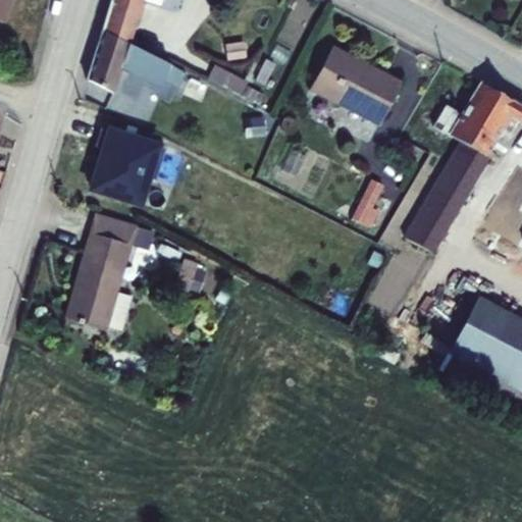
[(0,0),(0,22),(4,23),(10,0),(0,0)]
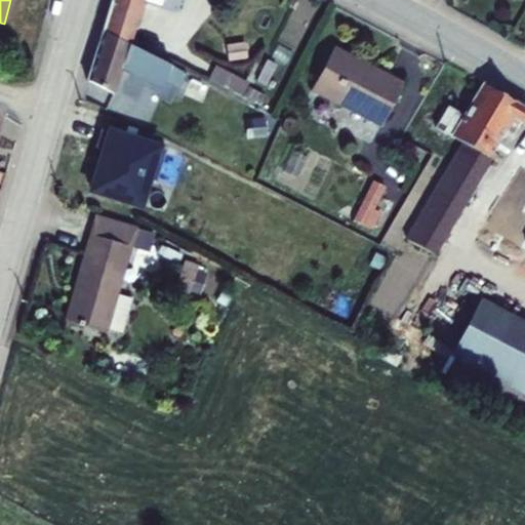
[(111,0),(102,32),(129,45),(144,0),(111,0)]
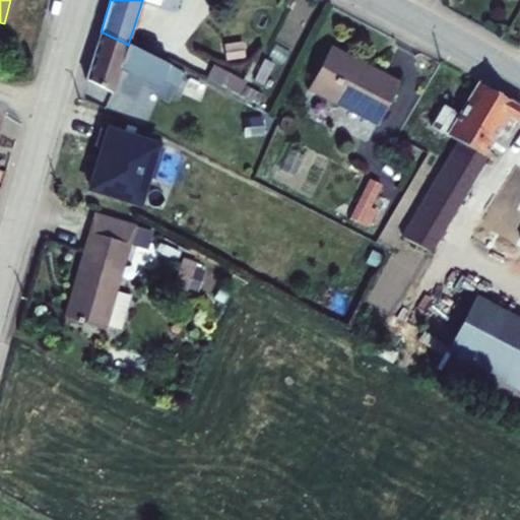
[(101,31),(86,80),(113,93),(120,69),(159,88),(161,80),(176,87),(183,72),(168,65),(128,45),(101,31)]
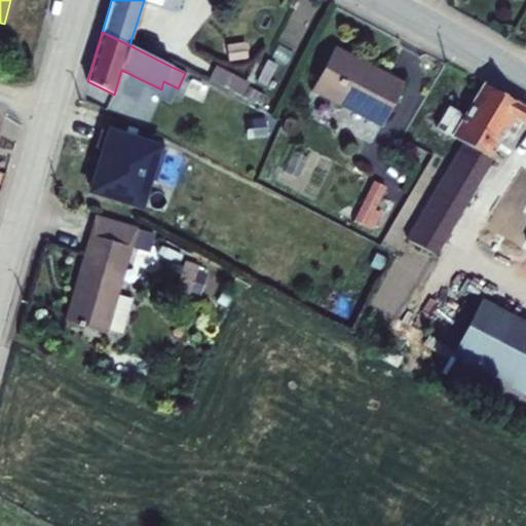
[(334,47),(310,91),(380,127),(404,83),(334,47)]
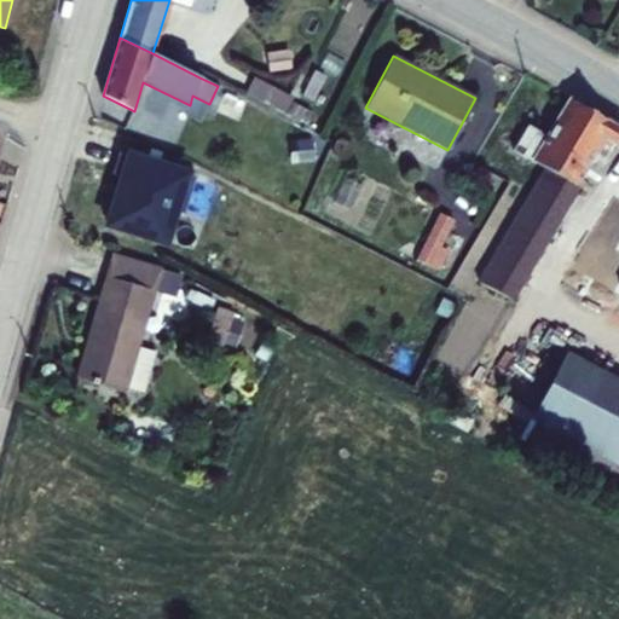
[(285,113),(290,102),(293,98),(254,77),(246,93),(285,113)]
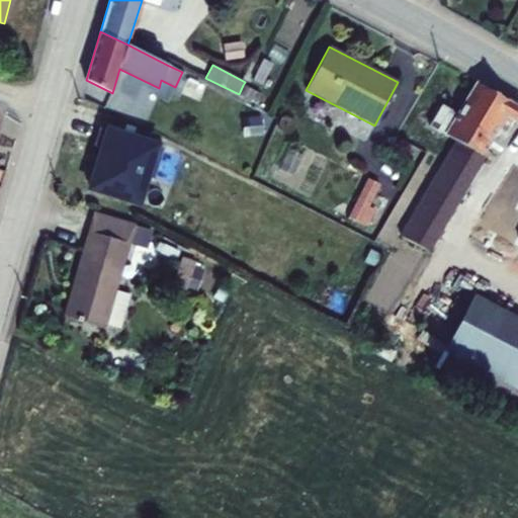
[(186,81),(180,93),(197,101),(203,89),(186,81)]
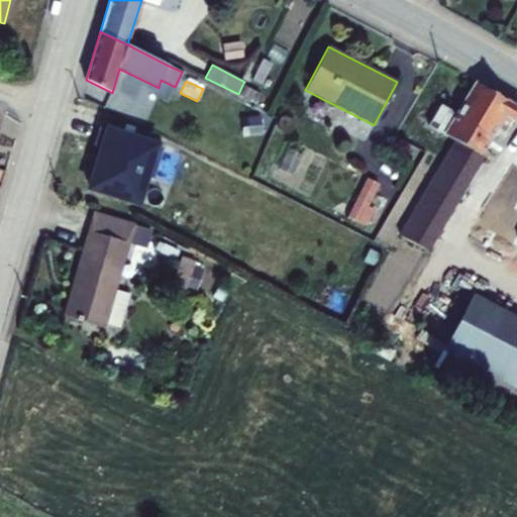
[(456,114),(444,134),(454,140),(480,156),(481,157),(492,163),(515,122),(516,119),(516,107),(475,83),(456,114)]
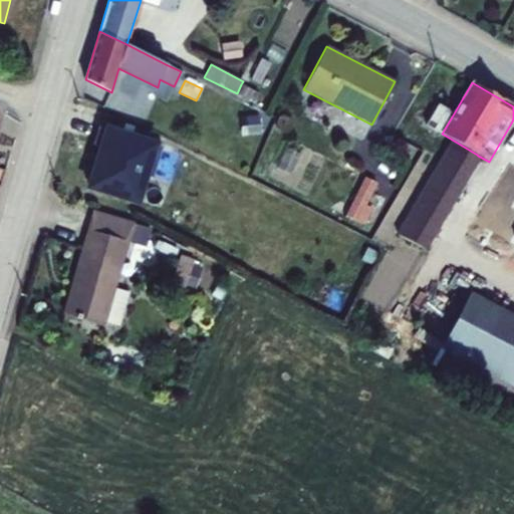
[(241,84),(237,93),(254,102),(258,93),(241,84)]
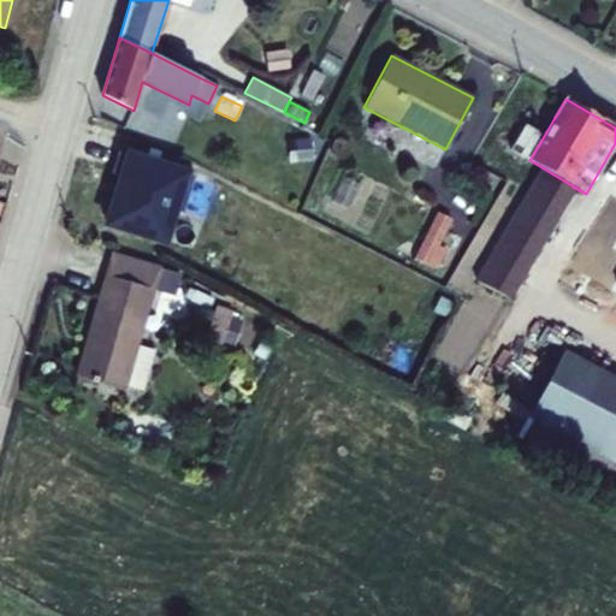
[(529,160),(544,136),(525,125),(510,149),(529,160)]
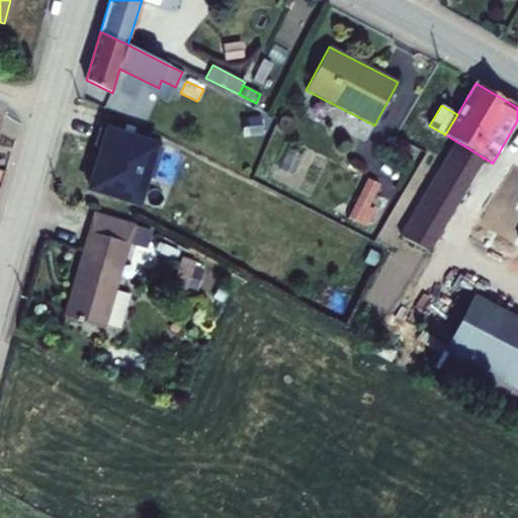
[(260,117),(242,120),(244,137),(263,134),(260,117)]
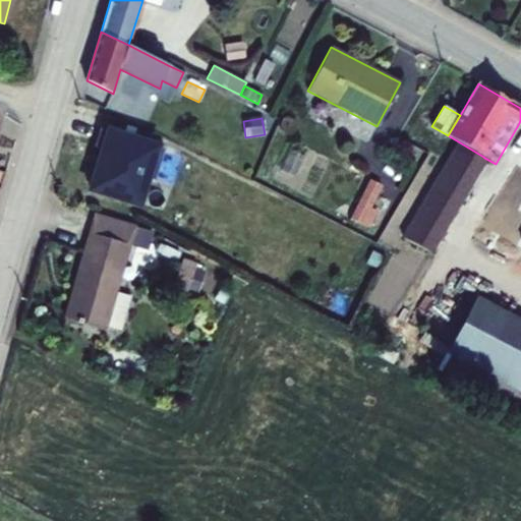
[(87,195),(140,212),(161,146),(107,129),(87,195)]
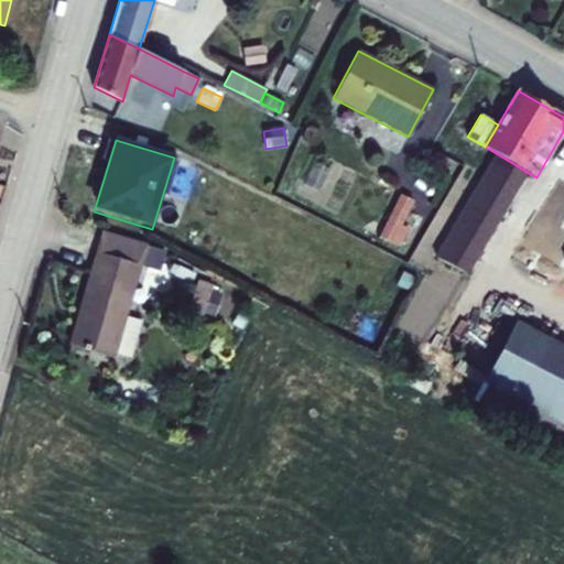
[(524,171),(523,170),(496,153),(434,258),(466,275),(499,220),(497,218),(524,171)]
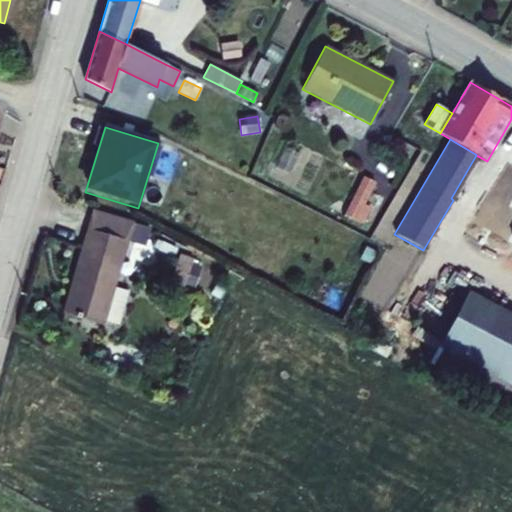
[(363,176),(345,215),(363,224),(370,207),(364,204),(374,181),(363,176)]
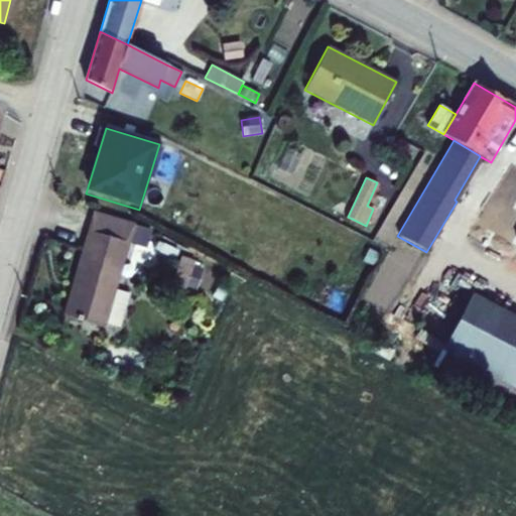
[(396,235),(411,212),(398,204),(383,226),(396,235)]
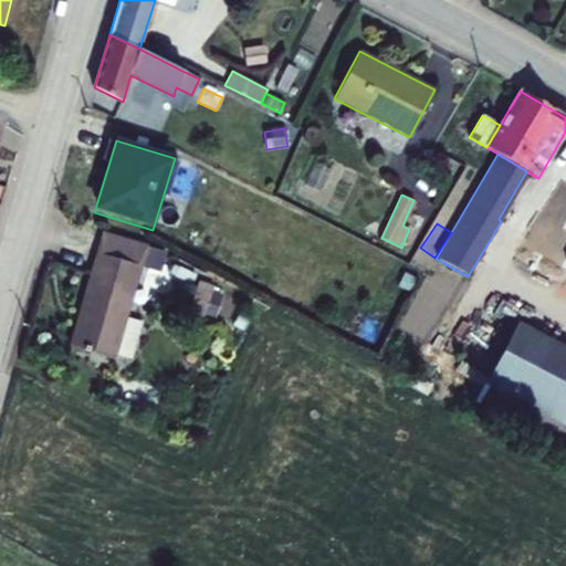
[(95,253),(69,346),(114,359),(115,354),(130,359),(140,323),(126,318),(140,266),(148,245),(102,232),(95,253)]
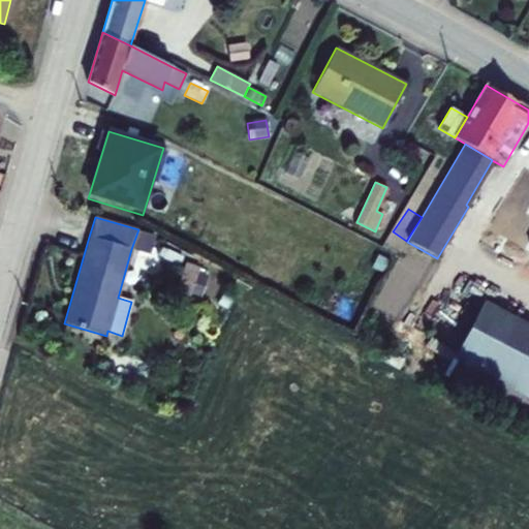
[(186,262),(175,296),(189,301),(199,268),(186,262)]
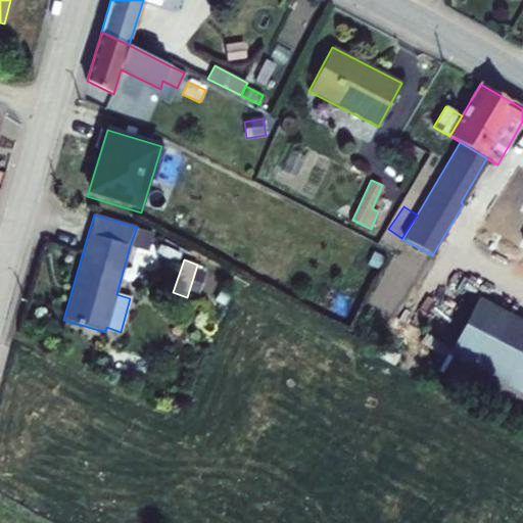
[(522,321),(477,297),(439,372),(522,415),(522,321)]
